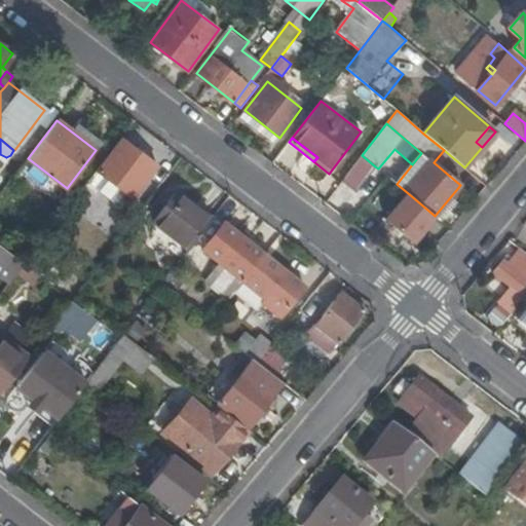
[(145,205),(168,175),(123,140),(99,171),(123,190),(120,194),(126,198),(129,194),(145,205)]
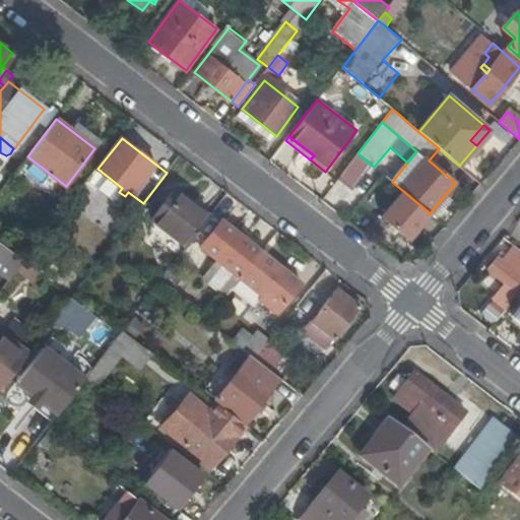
[(358,153),(341,175),(354,185),(371,165),(358,153)]
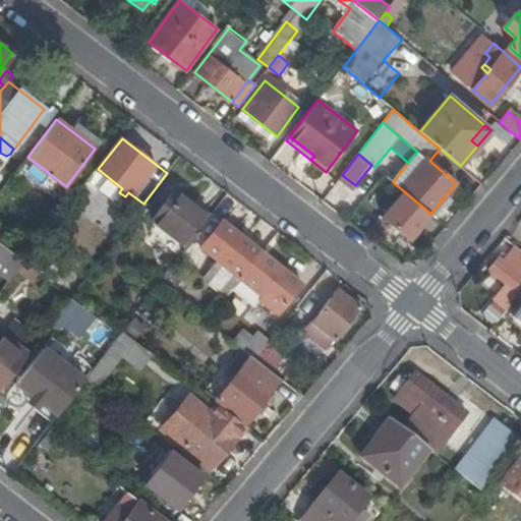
[(153,220),(187,246),(210,218),(174,191),(153,220)]
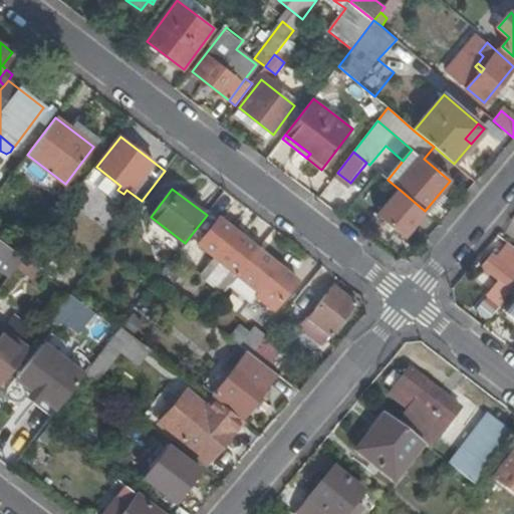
[(404,237),(425,211),(399,189),(377,215),(404,237)]
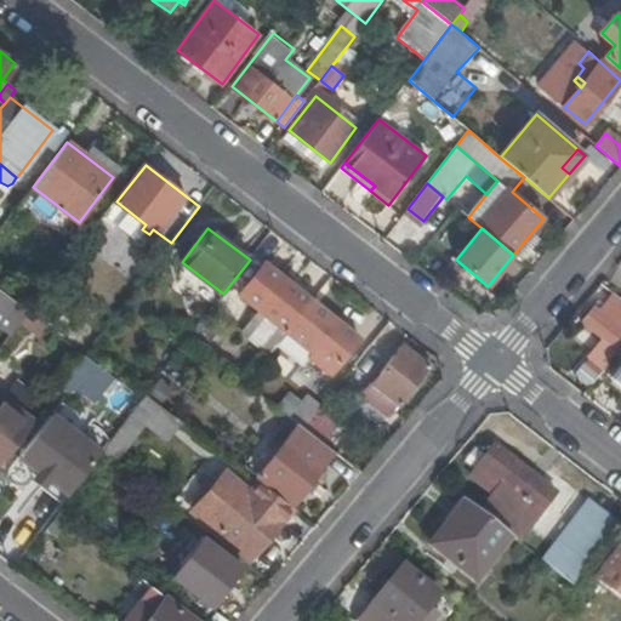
[(244,330),(272,352),(275,347),(313,300),(266,262),(241,294),(261,308),(244,330)]
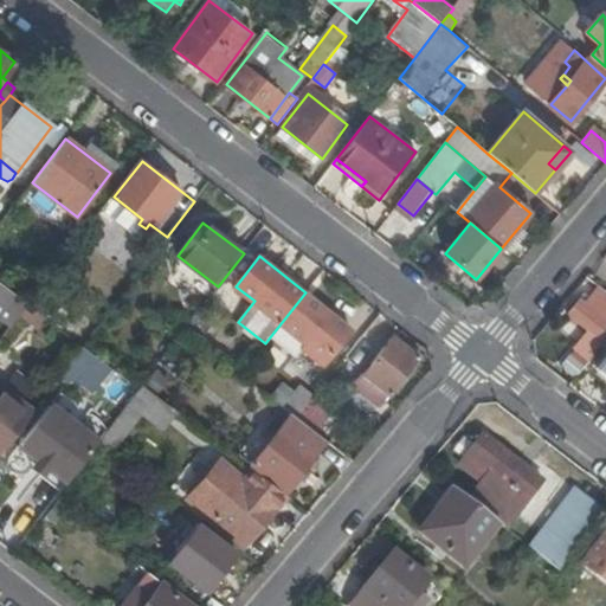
[(27,303),(0,282),(0,314),(12,323),(27,303)]
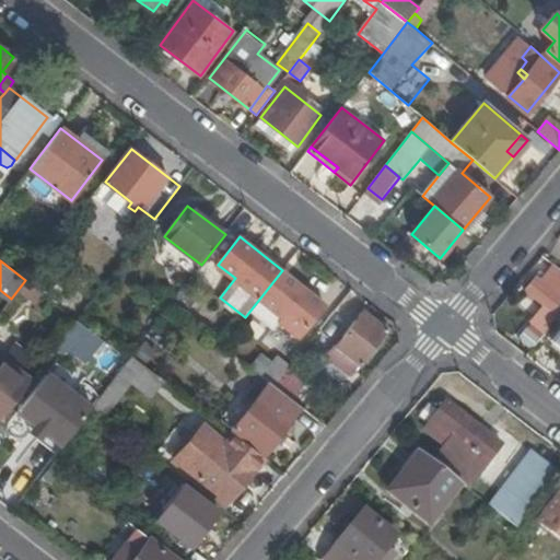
[(559,317),(559,316),(559,272),(552,267),(541,280),(537,278),(526,291),(559,317)]
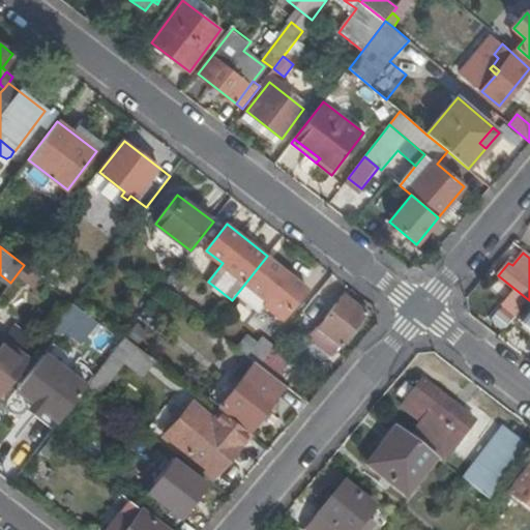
[(267,256),(235,296),(258,314),(269,300),(287,315),(307,288),(267,256)]
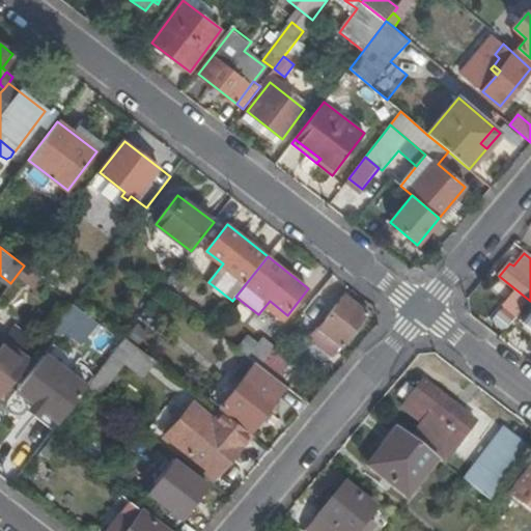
[(342,285),(332,277),(302,314),(299,318),(309,327),(342,285)]
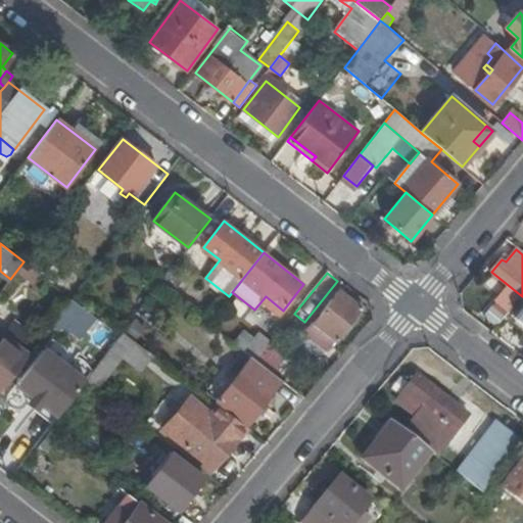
[(159,285),(172,295),(177,288),(164,279),(159,285)]
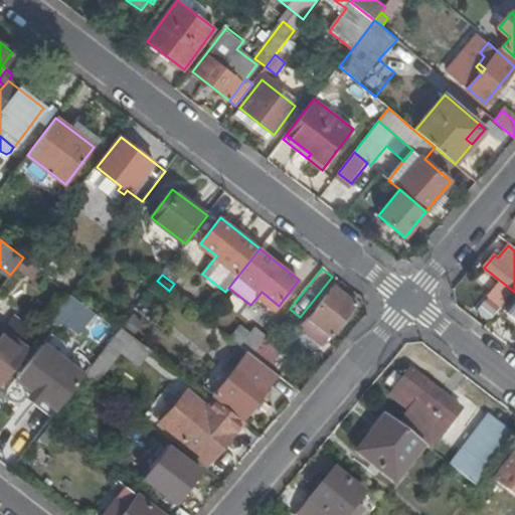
[(356,304),(331,285),(302,324),(308,328),(307,329),(324,342),(329,335),(331,336),(356,304)]
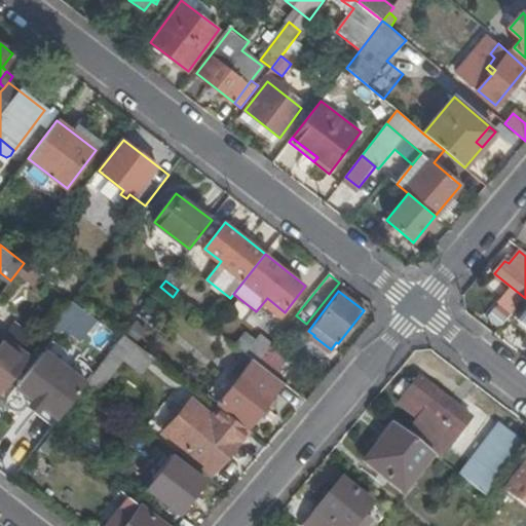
[(87,333),(98,318),(72,300),(62,313),(87,333)]
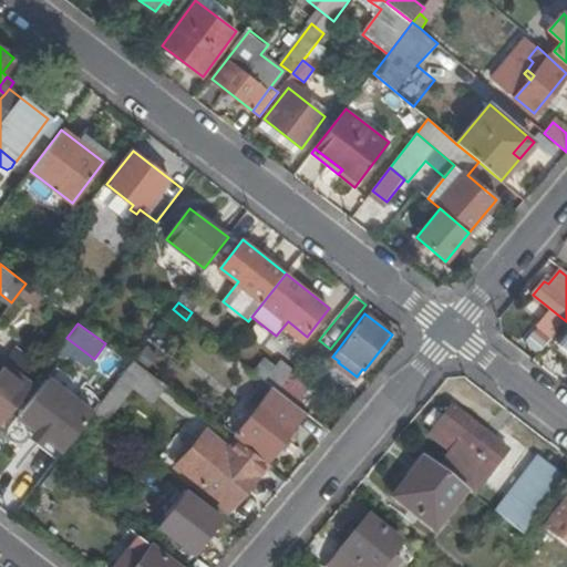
[(0,422),(1,423),(43,369),(17,349),(4,363),(0,359),(0,422)]
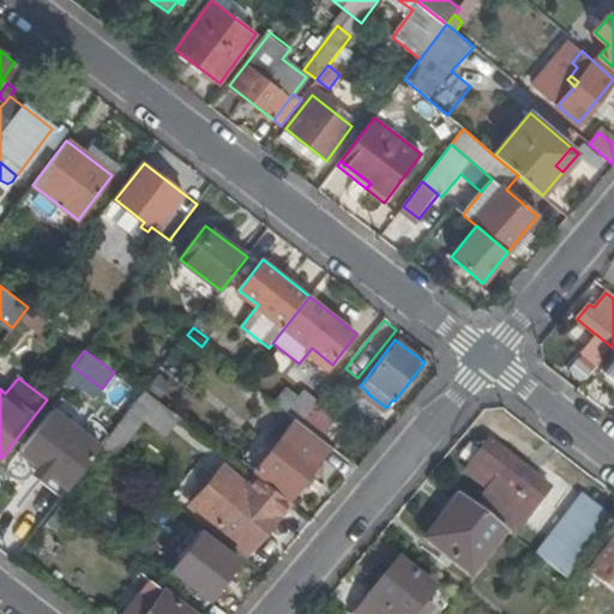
[(286,386),(272,402),(295,420),(300,423),(317,403),(301,390),(296,395),(286,386)]
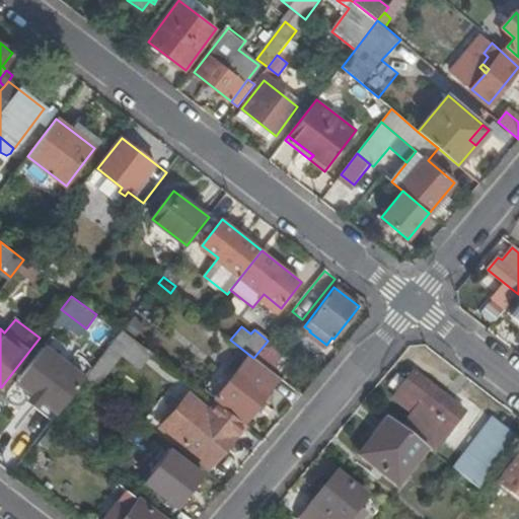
[(153,354),(122,329),(120,332),(86,375),(85,377),(99,388),(124,357),(140,369),(153,354)]
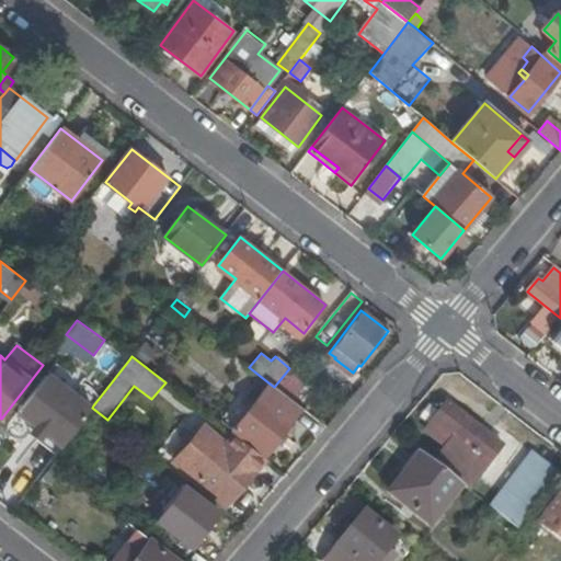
[(64,445),(92,408),(93,405),(53,375),(23,414),(64,445)]
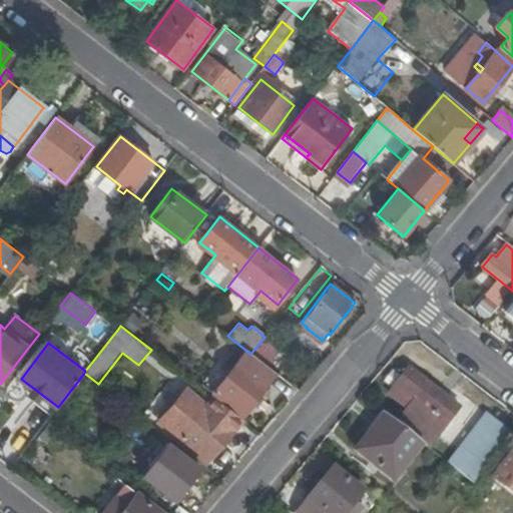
[(250,354),(246,351),(213,393),(243,416),(277,374),(250,354)]
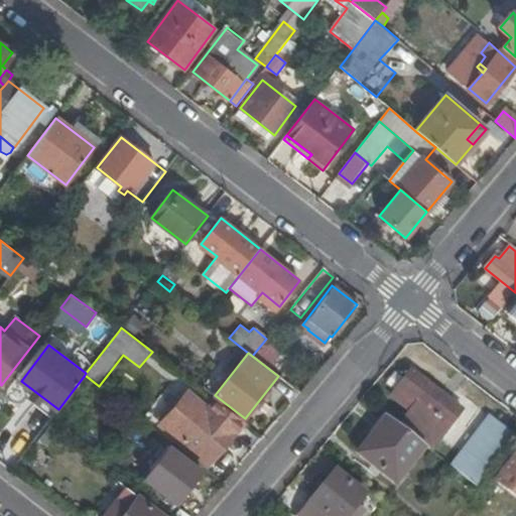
[(426,445),(431,449),(439,439),(416,421),(426,410),(448,427),(462,410),(447,399),(442,395),(412,371),(392,396),(412,412),(401,425),(426,445)]
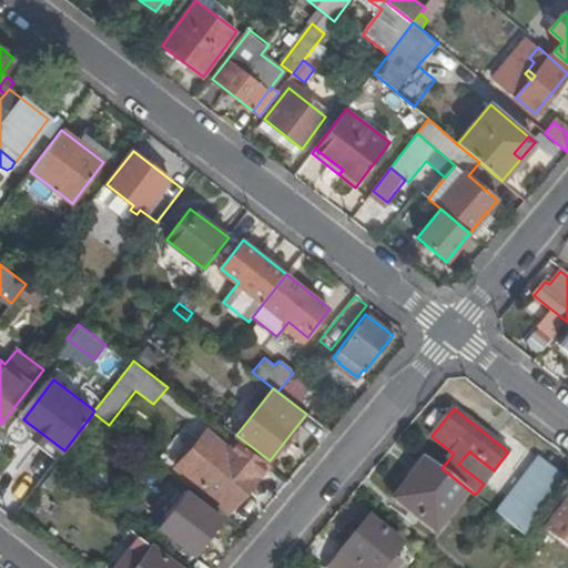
[(230,509),(259,474),(229,450),(203,429),(175,464),(230,509)]
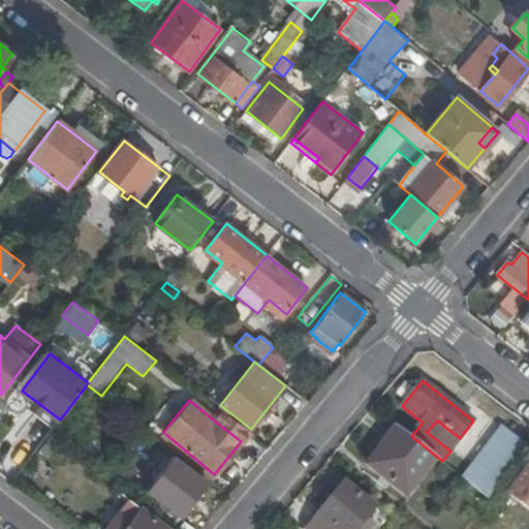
[(241,441),(248,432),(221,410),(213,419),(241,441)]
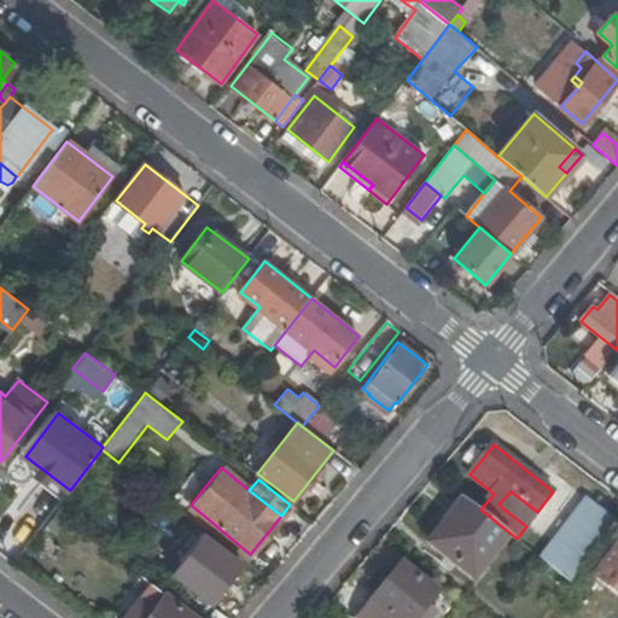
[(499,505),(526,526),(537,512),(511,491),(499,505)]
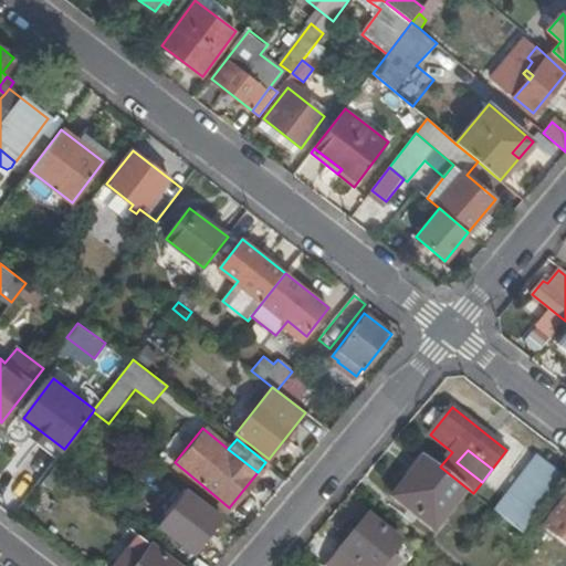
[(440,467),(426,456),(395,498),(437,530),(468,489),(440,467)]
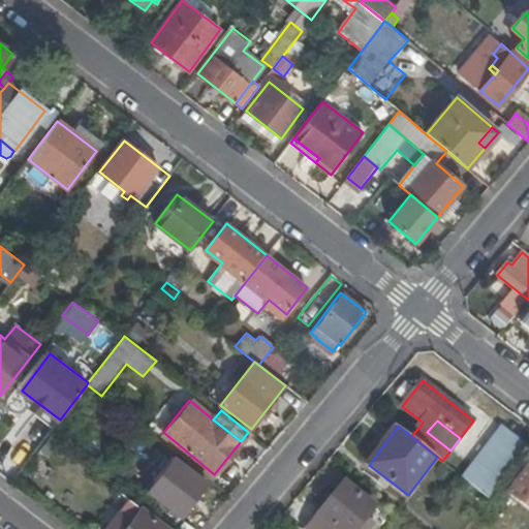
[(522,458),(528,447),(528,445),(511,433),(479,475),(497,490),(506,477),(522,458)]
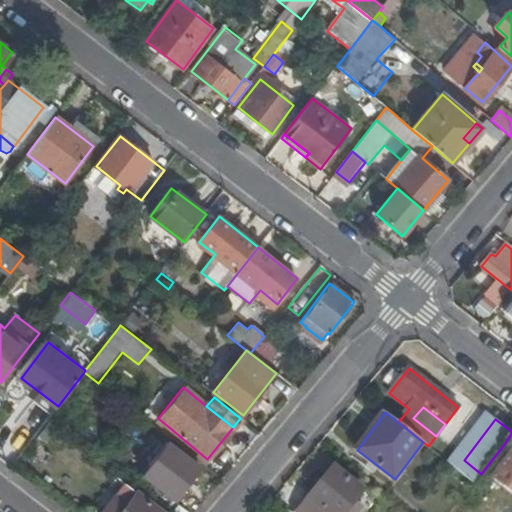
[(200,467),(167,442),(143,474),(175,499),(200,467)]
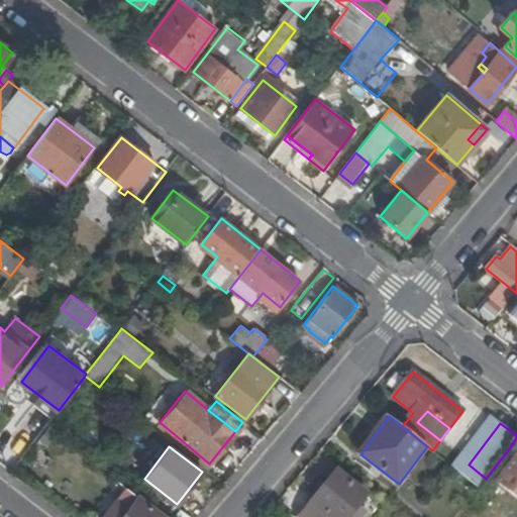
[(516,453),(496,482),(516,498),(516,453)]
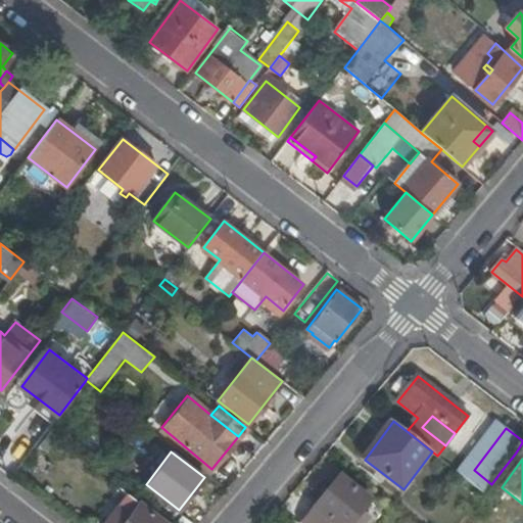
[(351,522),(370,502),(340,477),(305,519),(310,522),(351,522)]
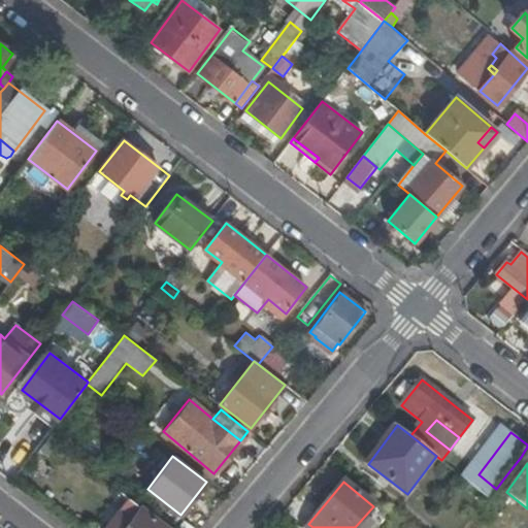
[(168,527),(130,498),(107,527),(168,527)]
